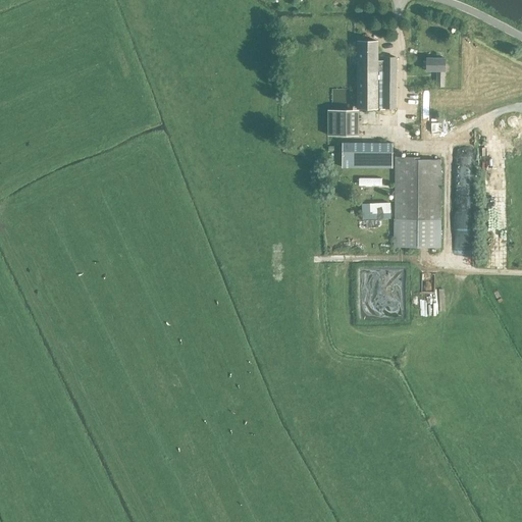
[(396,107),(397,56),(384,56),(384,59),(378,59),(378,41),(358,40),(357,107),(377,107),(377,70),(384,70),(383,107),(396,107)]
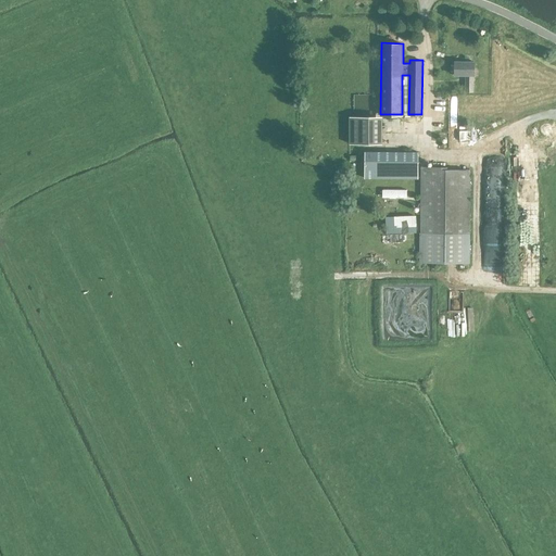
[(474,75),(475,61),(455,61),(454,74),(466,75),(465,91),(474,91),(474,75)]
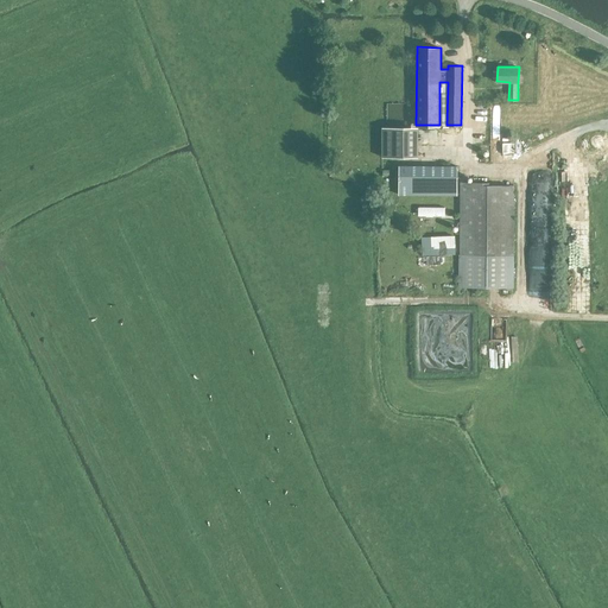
[(382,127),(381,156),(411,156),(411,127),(382,127)]
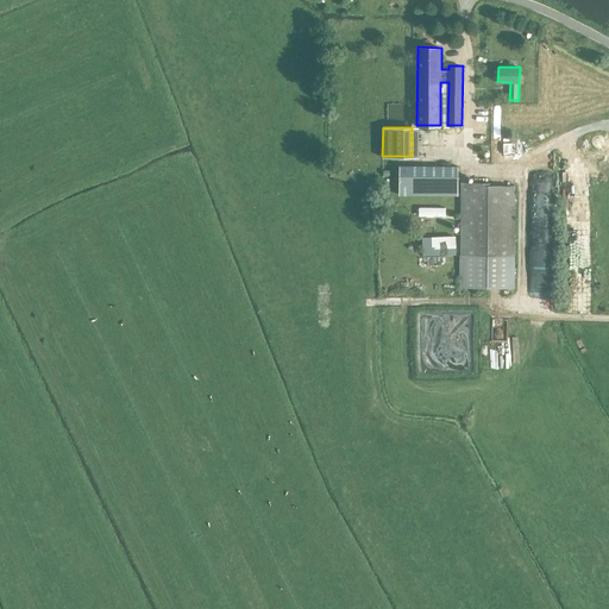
[(519,152),(519,142),(504,142),(504,152),(519,152)]
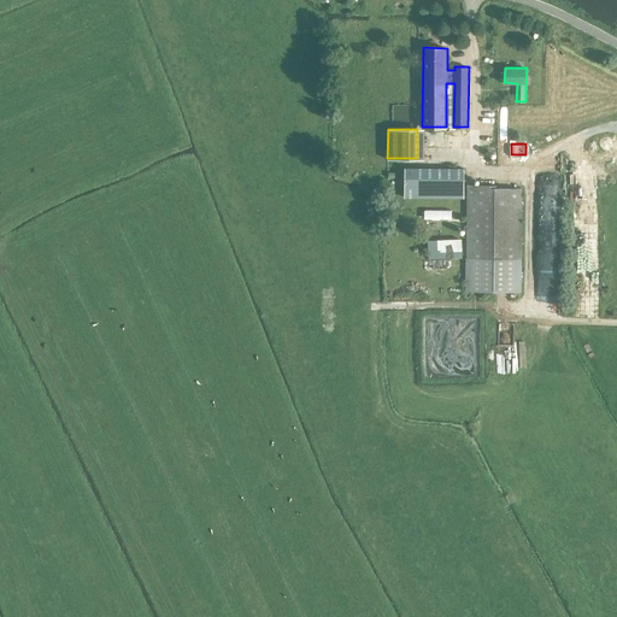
[(464,197),(464,168),(405,166),(405,197),(464,197)]
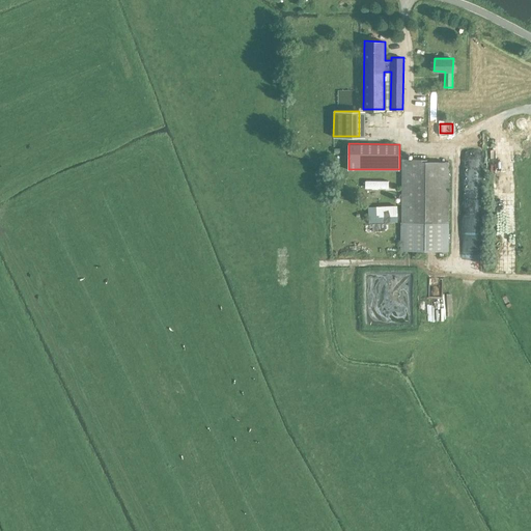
[(448,251),(448,224),(448,162),(426,162),(426,160),(408,160),(408,162),(402,162),(402,251),(448,251)]
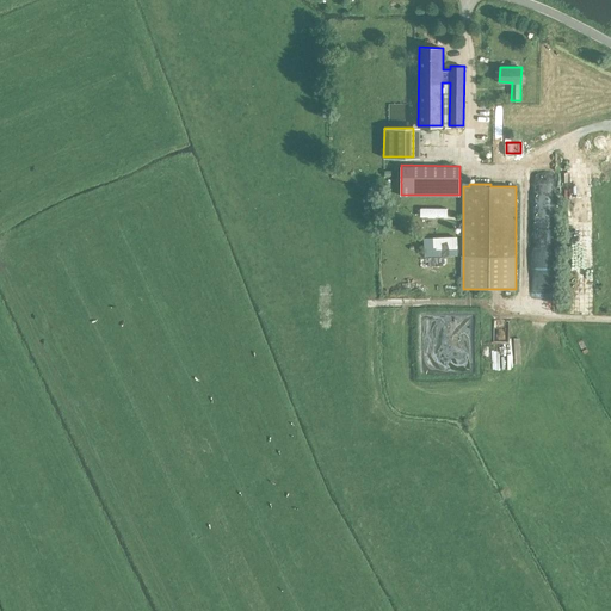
[(537,189),(537,238),(551,238),(551,230),(551,189),(537,189)]
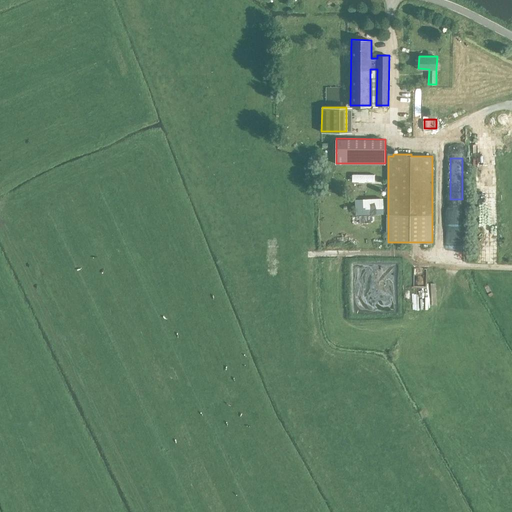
[(375,181),(376,173),(353,173),(352,181),(375,181)]
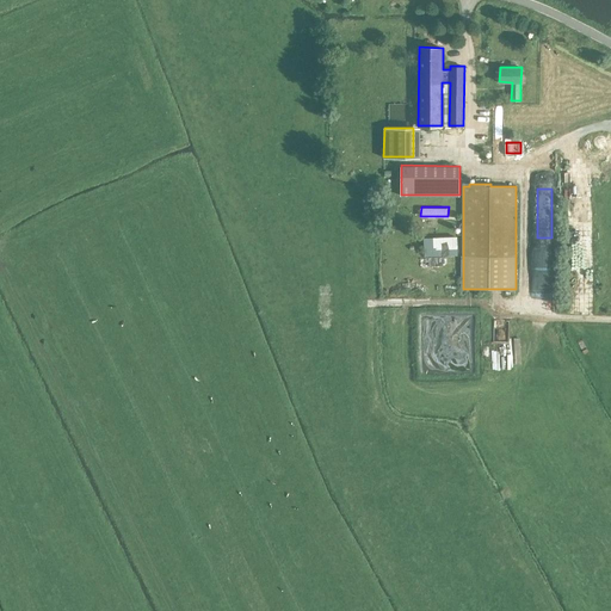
[(458,235),(424,235),(425,257),(419,257),(419,265),(445,264),(445,254),(458,254),(458,235)]
